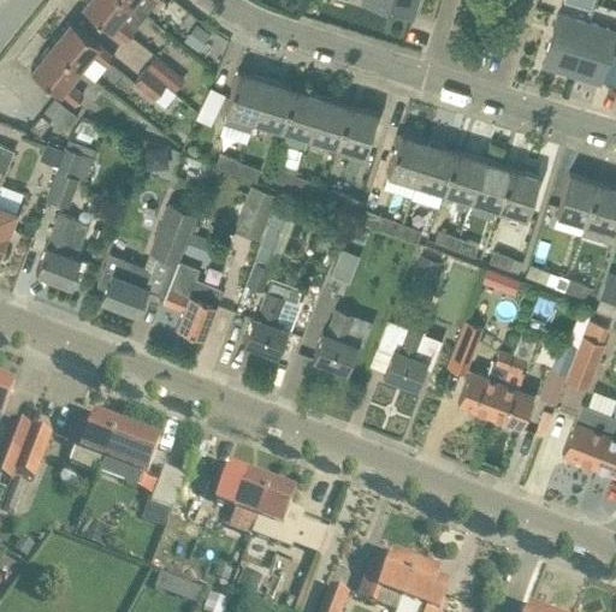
[(87,0),(82,6),(128,42),(135,33),(134,31),(146,17),(124,0),(87,0)]
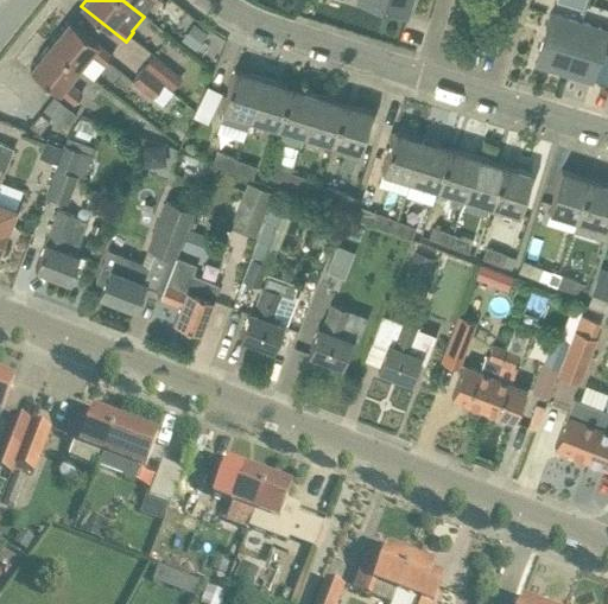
[(122,0),(144,17),(154,2),(156,4),(159,0),(122,0)]
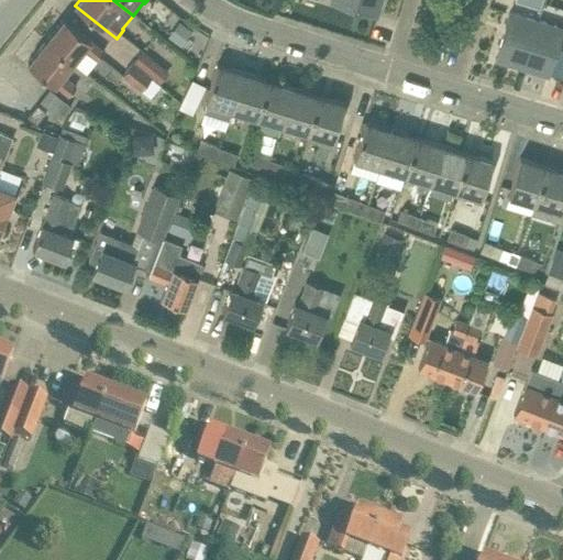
[(383,0),(330,0),(330,3),(377,18),(383,0)]
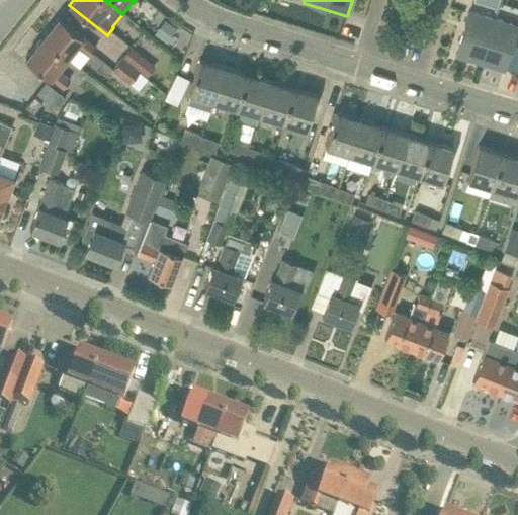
[(488,0),(486,7),(496,10),(497,10),(500,0),(488,0)]
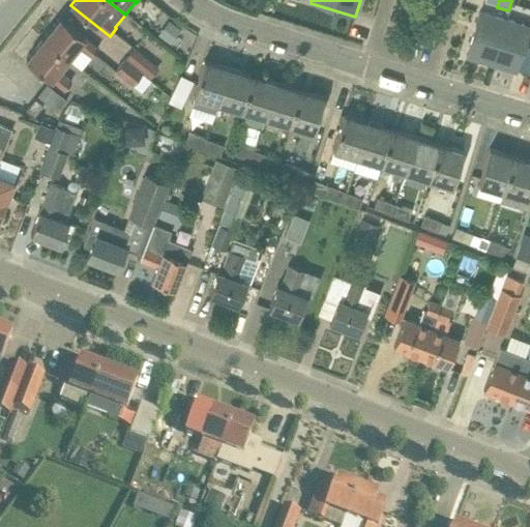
[(467,58),(492,65),(505,21),(480,12),(467,58)]
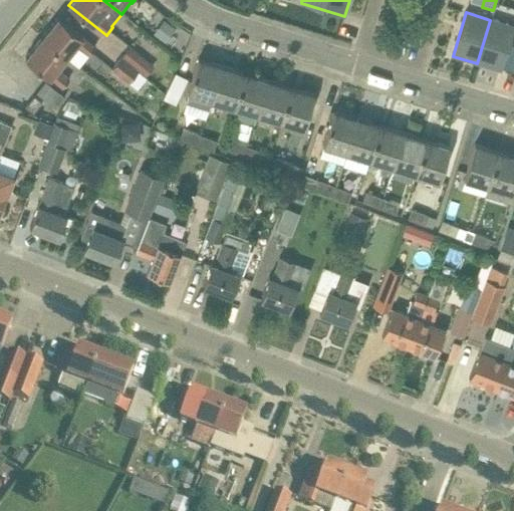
[(42,38),(66,58),(76,46),(89,56),(96,48),(58,18),(42,38)]
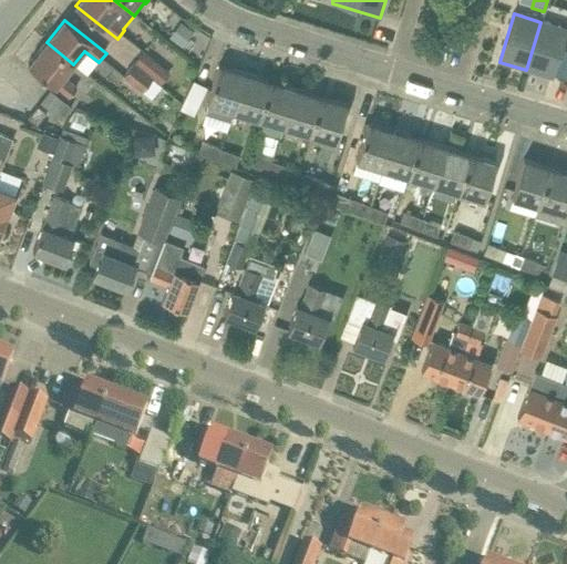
[(553,78),(558,59),(566,30),(540,22),(526,70),(553,78)]
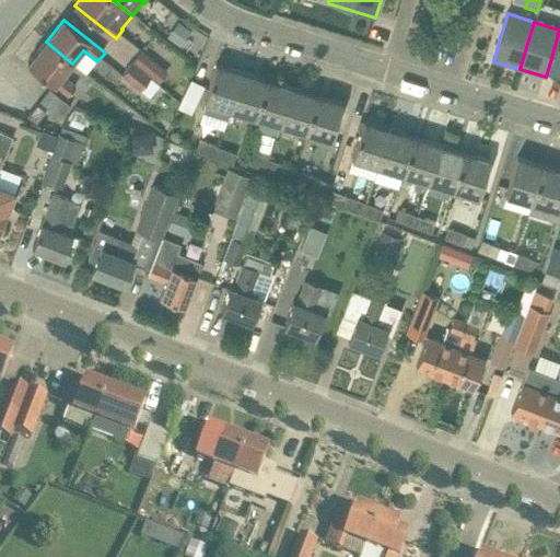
[(178,23),(166,38),(179,48),(191,33),(178,23)]
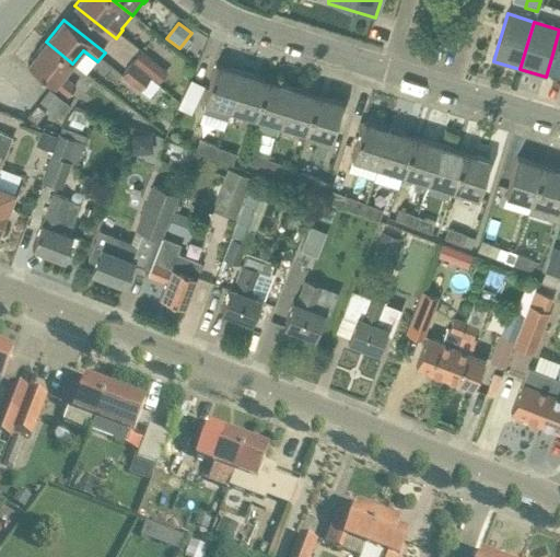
[(27,64),(69,96),(76,88),(62,76),(72,64),(46,42),(27,64)]
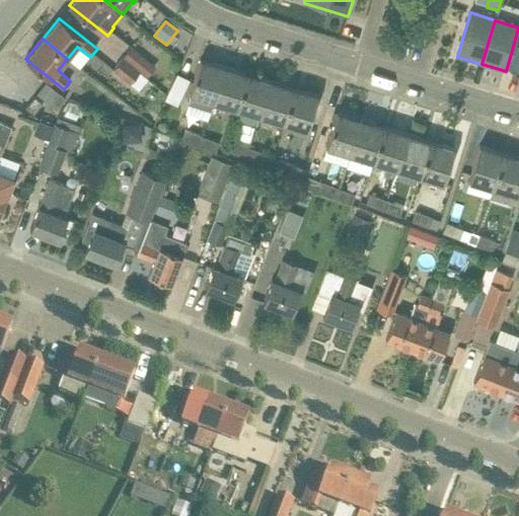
[(123,59),(147,79),(156,67),(132,48),(123,59)]
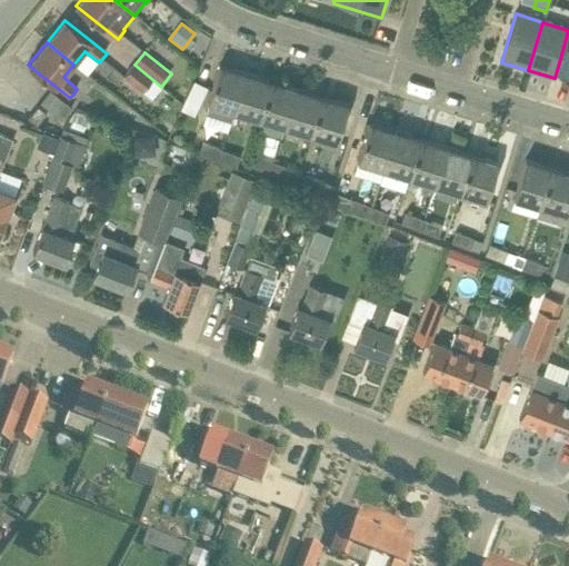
[(161,87),(135,65),(125,78),(152,100),(162,88),(161,87)]
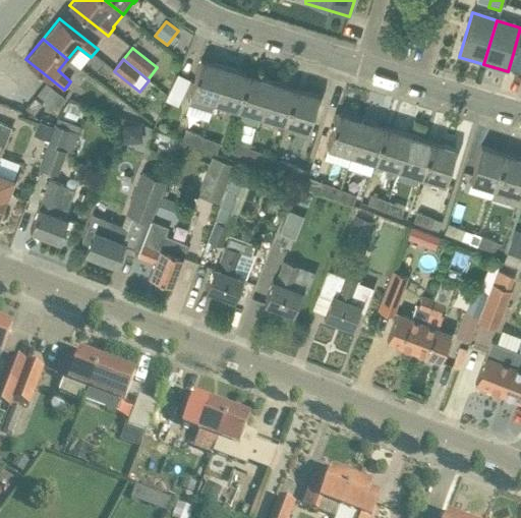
[(189,106),(212,113),(225,68),(201,60),(190,96),(192,96),(189,106)]
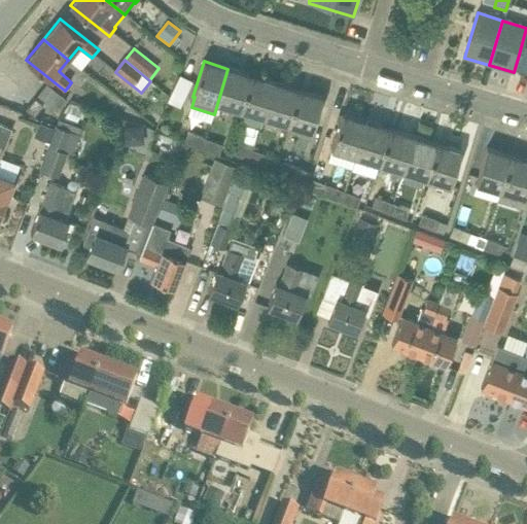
[(241,111),(248,85),(251,76),(227,69),(214,114),(217,104),(241,111)]
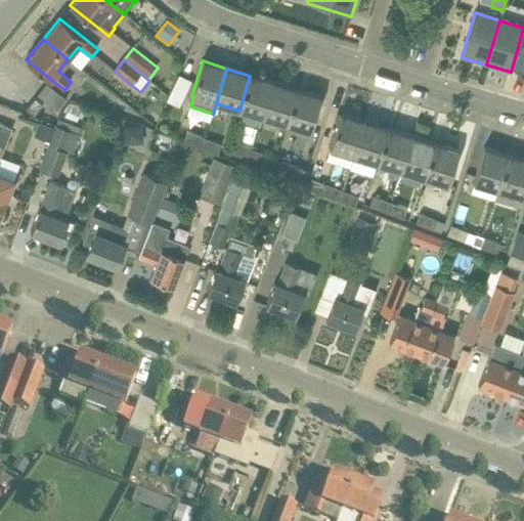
[(167,99),(179,106),(193,82),(181,75),(167,99)]
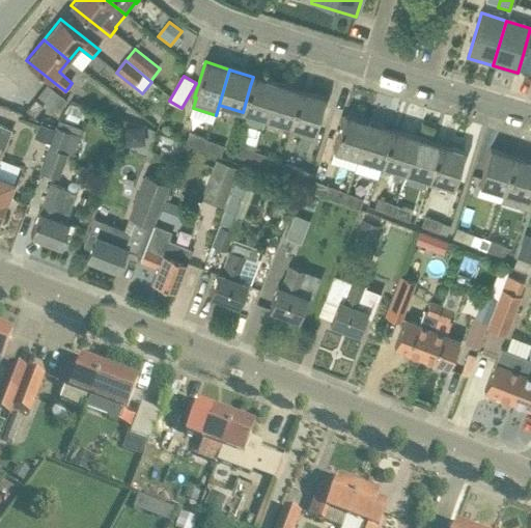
[(253,77),(250,86),(243,112),(267,119),(277,84),(253,77)]
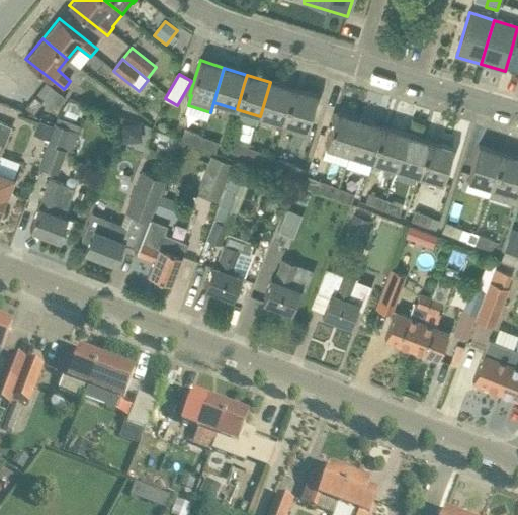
[(270,82),(260,116),(282,123),(293,89),(270,82)]
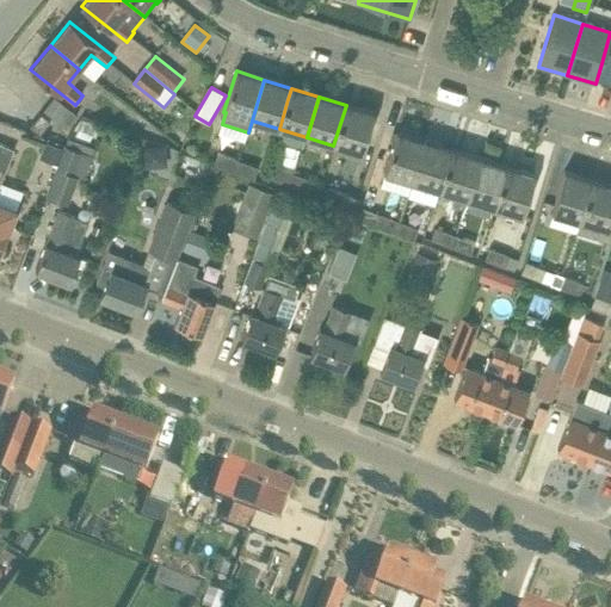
[(44,111),(68,130),(79,117),(54,98),(44,111)]
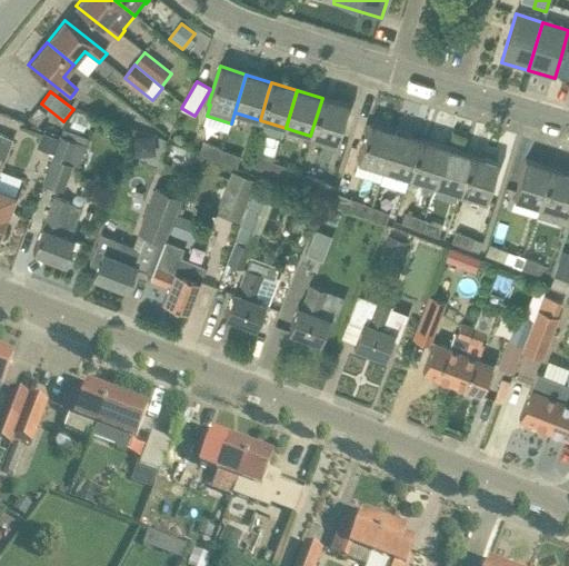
[(310,136),(337,144),(349,106),(322,98),(310,136)]
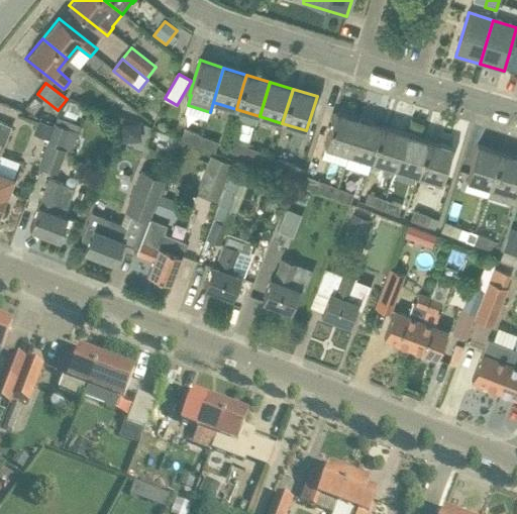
[(34,97),(25,108),(33,115),(42,104),(34,97)]
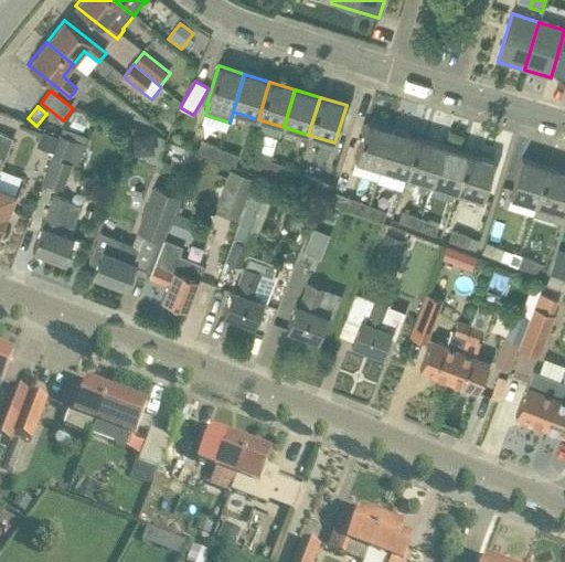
[(2,140),(49,158),(56,137),(10,119),(2,140)]
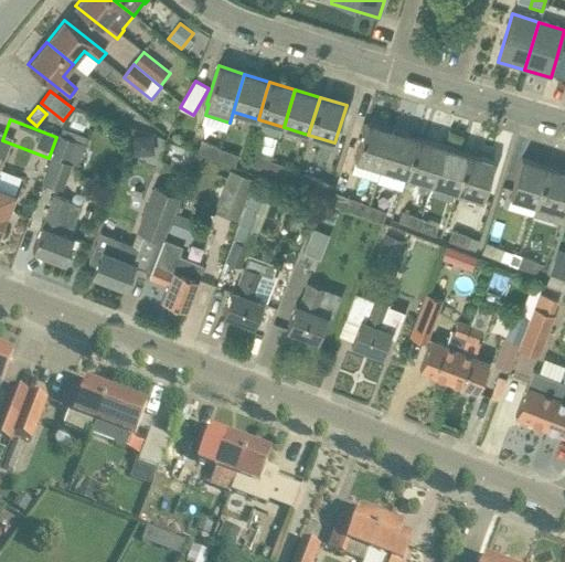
[(368,123),(364,134),(355,161),(382,169),(390,141),(393,131),(368,123)]
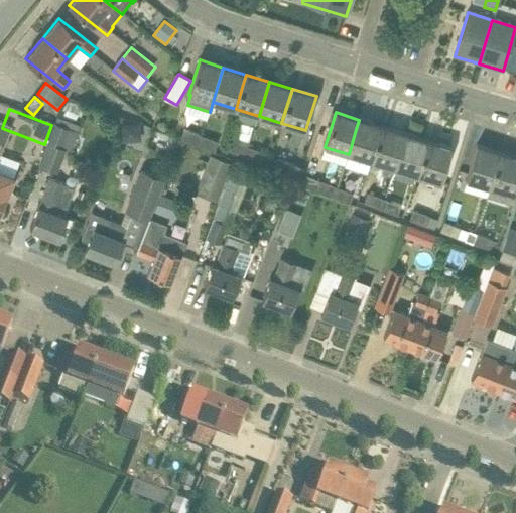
[(359,120),(356,129),(349,154),(371,161),(382,127),(359,120)]
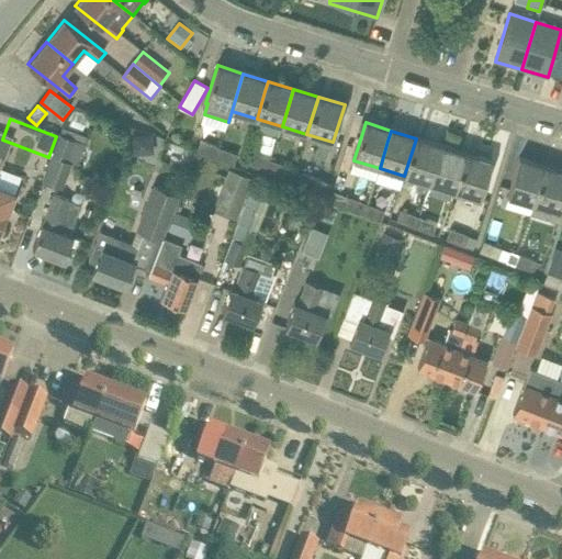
[(75,143),(62,136),(43,185),(60,191),(71,164),(67,163),(75,143)]
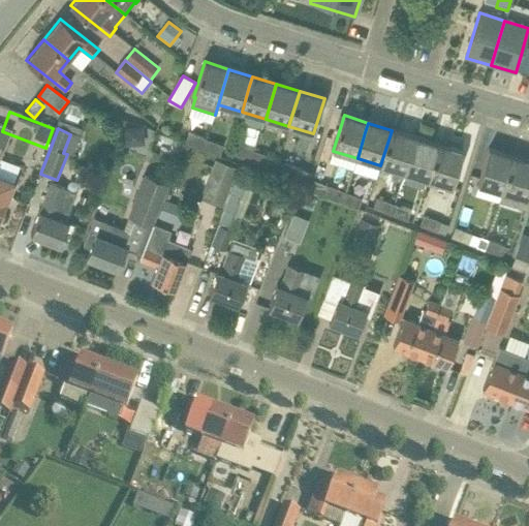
[(415,137),(392,130),(380,165),(404,173),(415,137)]
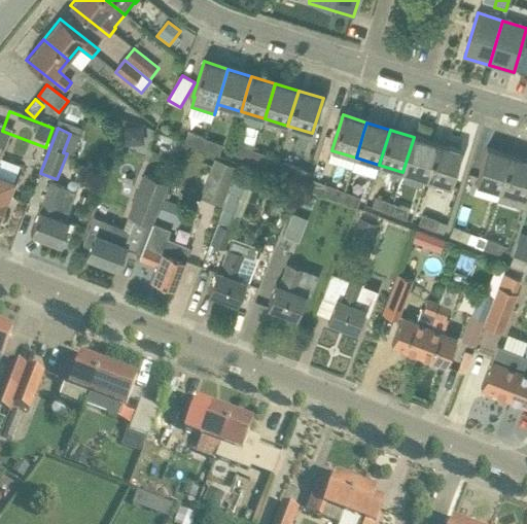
[(202,149),(206,140),(188,134),(185,143),(202,149)]
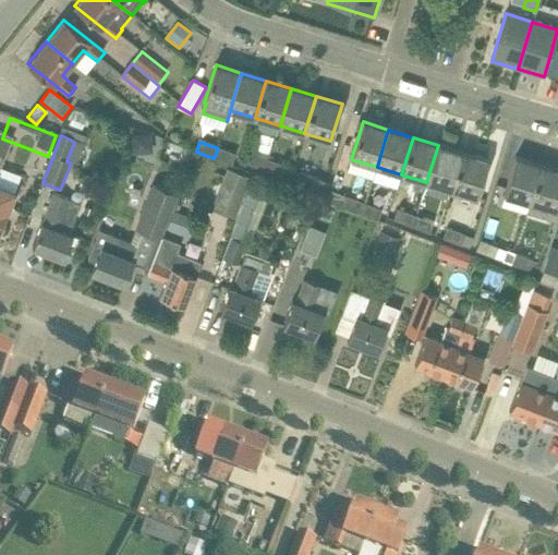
[(438,145),(426,182),(451,190),(463,153),(438,145)]
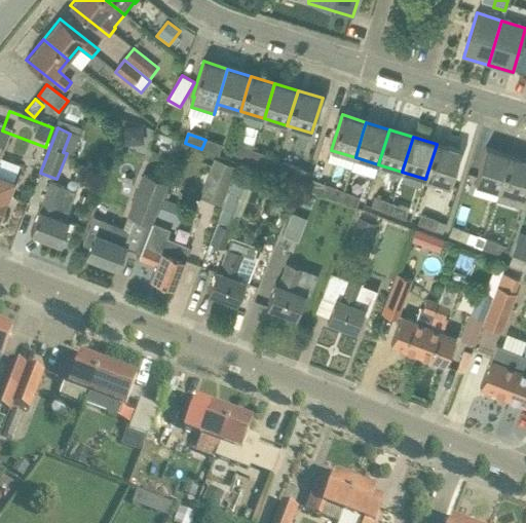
[(219,155),(222,146),(205,140),(201,149),(219,155)]
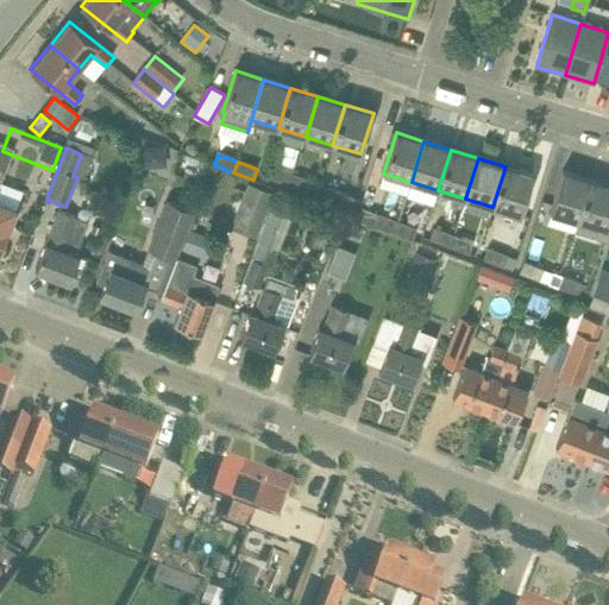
[(506,166),(493,207),(521,216),(533,175),(506,166)]
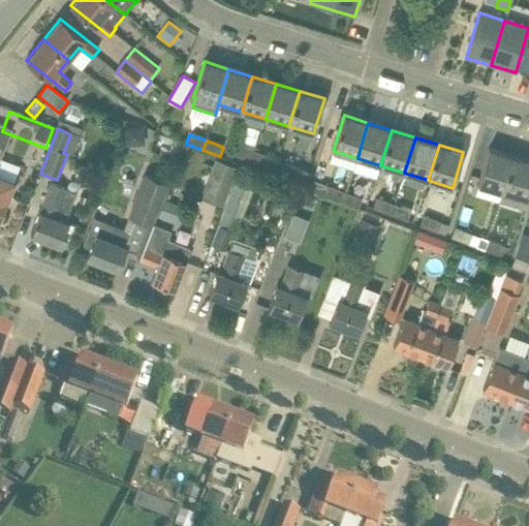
[(254,152),(238,146),(234,157),(251,163),(254,152)]
